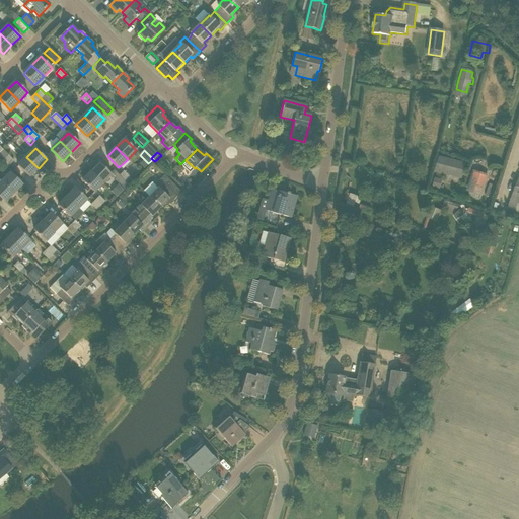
[(8,155),(4,159),(10,165),(14,161),(8,155)]
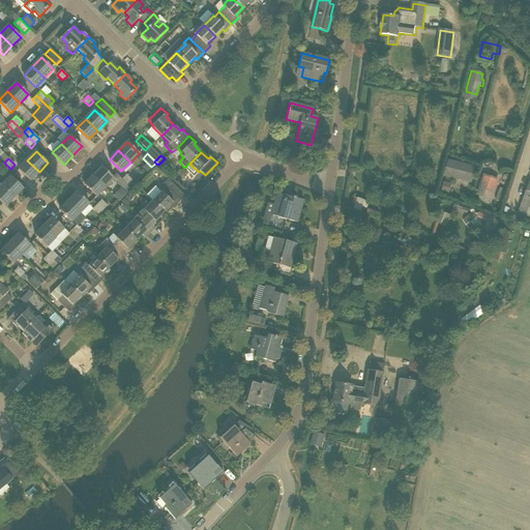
[(30,181),(39,172),(27,160),(19,170),(30,181)]
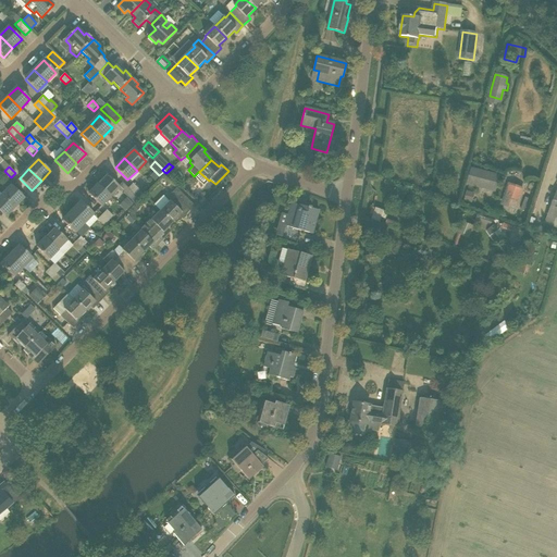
[(0,175),(7,182),(11,177),(4,171),(0,175)]
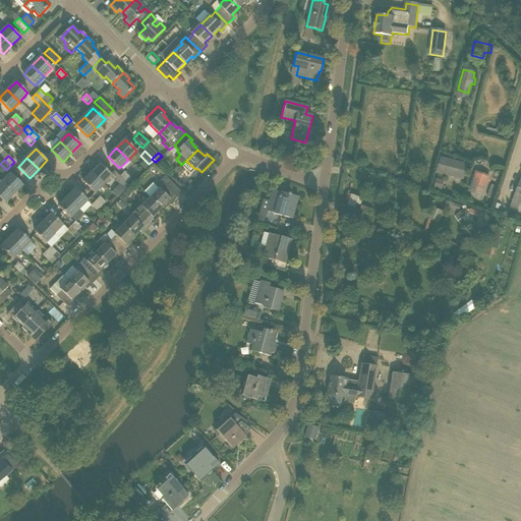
[(442,160),(439,172),(463,177),(465,166),(442,160)]
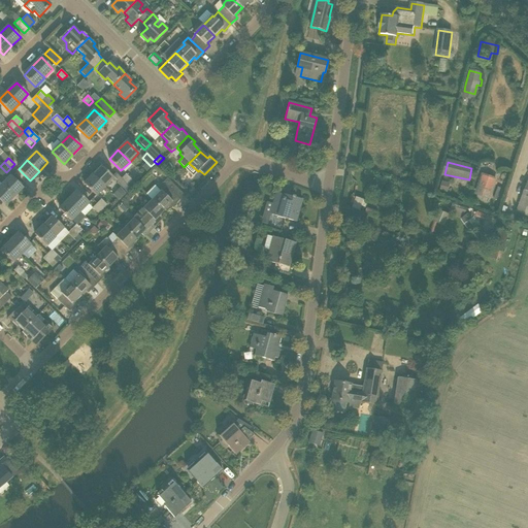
[(93,175),(105,187),(113,177),(102,166),(93,175)]
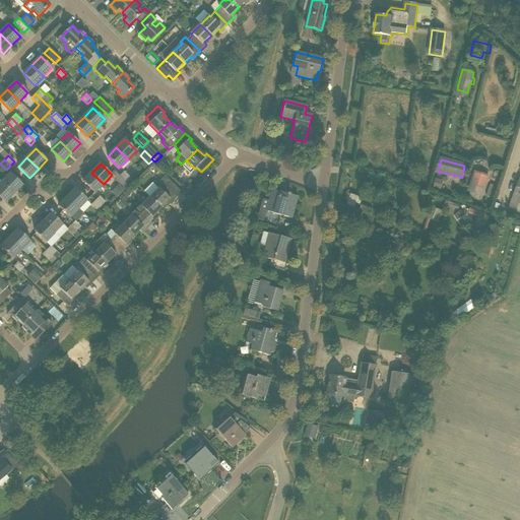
[(480,195),(488,198),(494,180),(482,176),(484,170),(477,168),(468,195),(478,199),(480,195)]
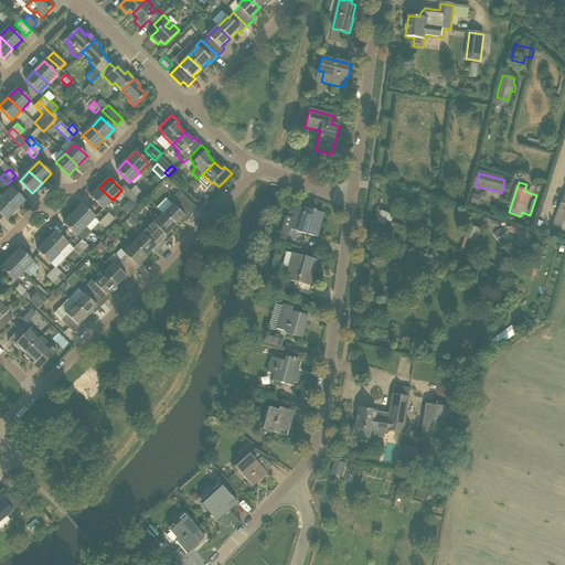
[(130,191),(136,198),(141,192),(135,187),(130,191)]
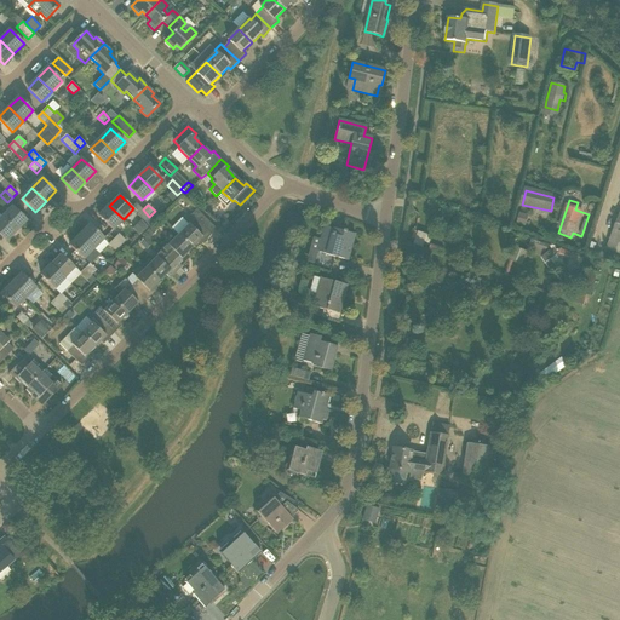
[(109,206),(99,216),(113,230),(124,219),(109,206)]
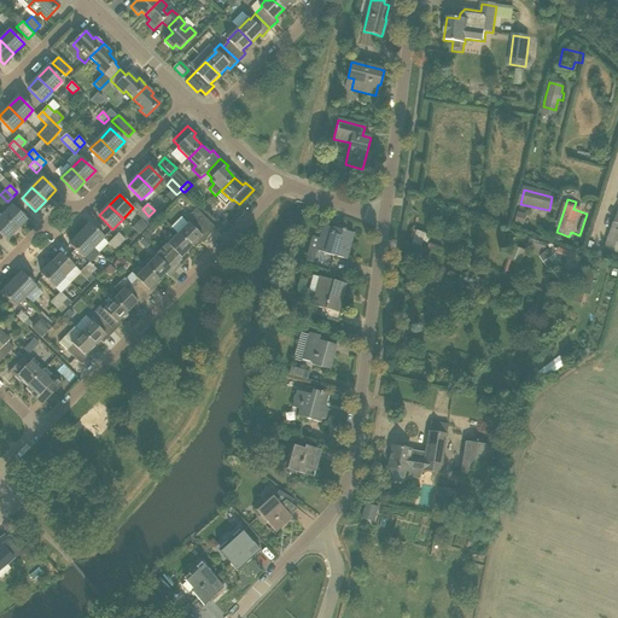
[(3,216),(17,231),(27,220),(13,207),(3,216)]
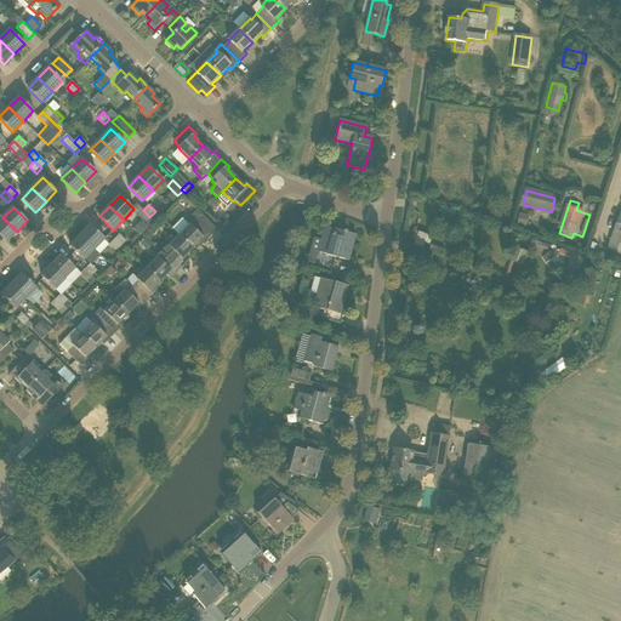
[(143,210),(138,215),(144,222),(149,217),(143,210)]
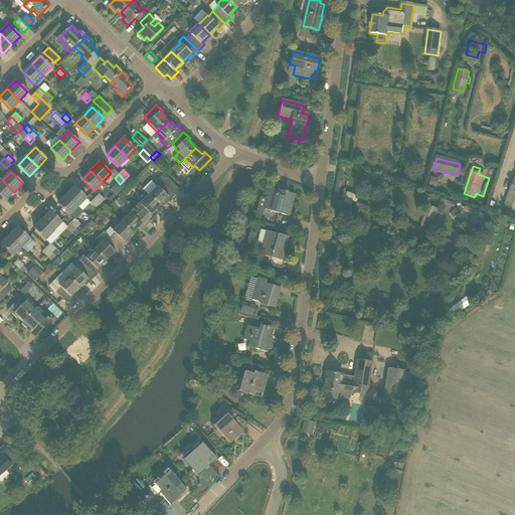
[(156,187),(148,195),(160,206),(166,199),(169,201),(180,190),(172,183),(163,174),(154,184),(156,187)]
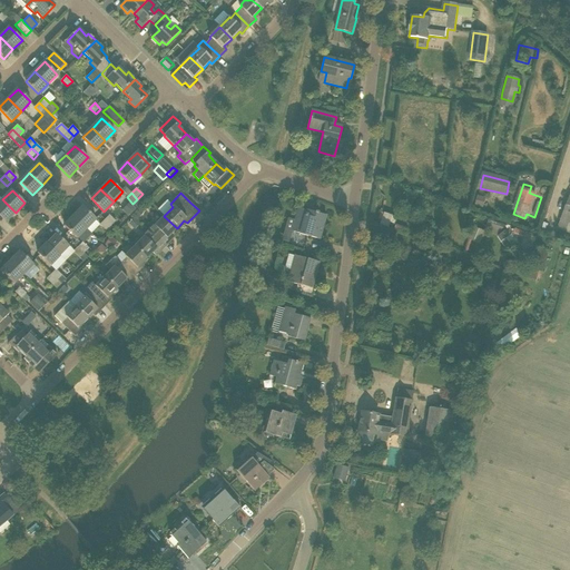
[(569,196),(557,229),(569,234),(569,233),(569,196)]
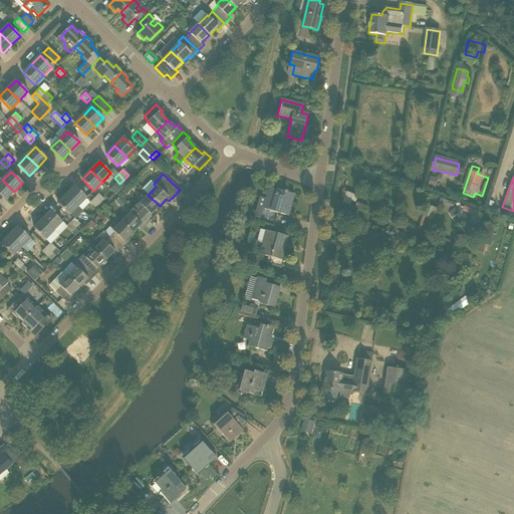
[(178,183),(182,188),(187,183),(182,179),(178,183)]
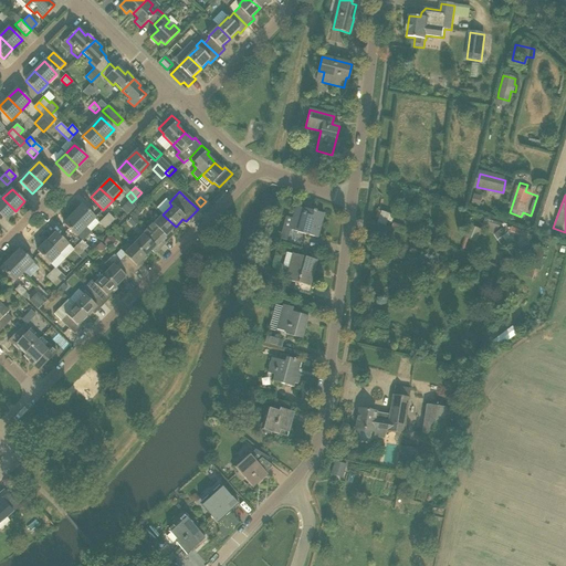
[(16,211),(2,198),(0,200),(0,215),(6,220),(16,211)]
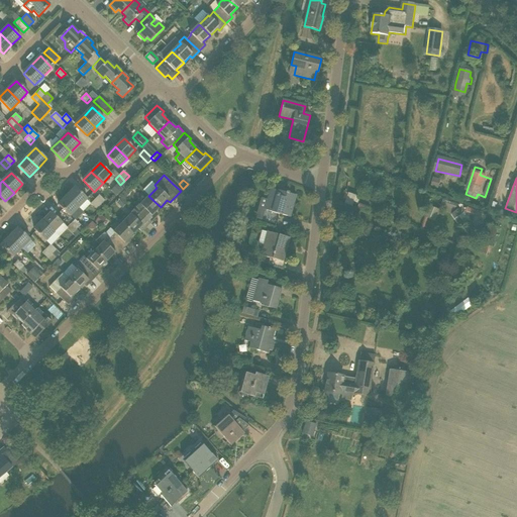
[(76,187),(67,196),(79,207),(87,199),(76,187)]
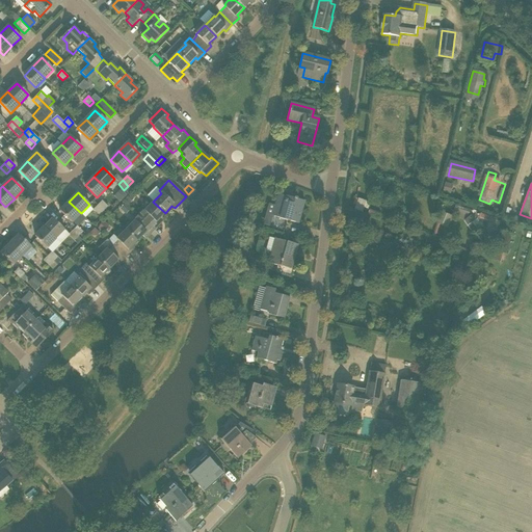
[(266,213),(272,215),(272,216),(280,218),(298,223),(304,202),(297,200),(297,198),(295,197),(294,198),(278,194),(275,205),(269,204),(266,213)]
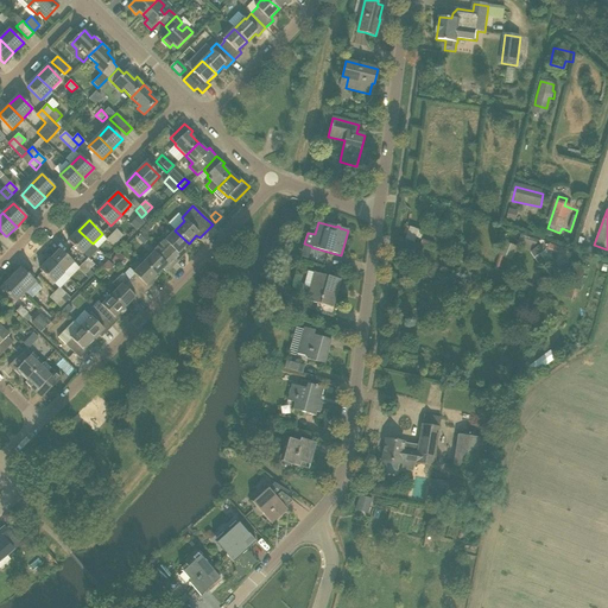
[(405,225),(403,233),(416,236),(418,228),(405,225)]
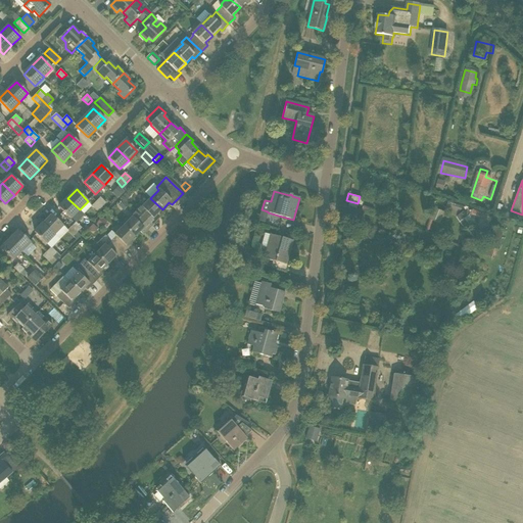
[(100,197),(96,201),(102,207),(106,202),(100,197)]
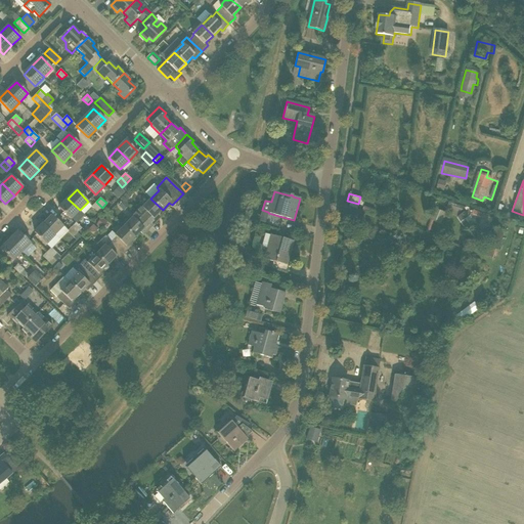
[(80,210),(68,199),(59,208),(71,219),(80,210)]
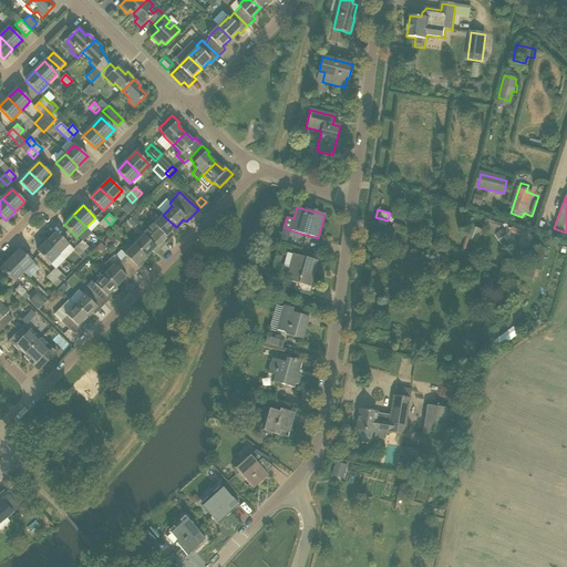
[(176,227),(163,215),(154,225),(153,223),(147,228),(163,245),(171,237),(168,235),(176,227)]
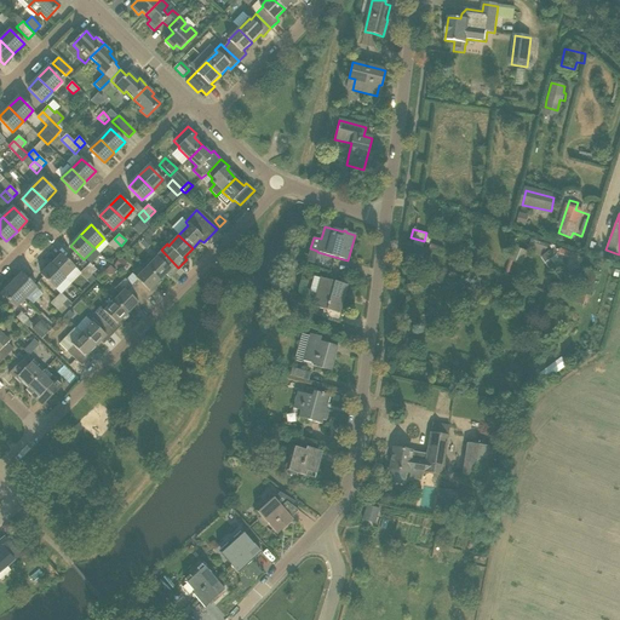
[(139,244),(147,250),(153,242),(145,236),(139,244)]
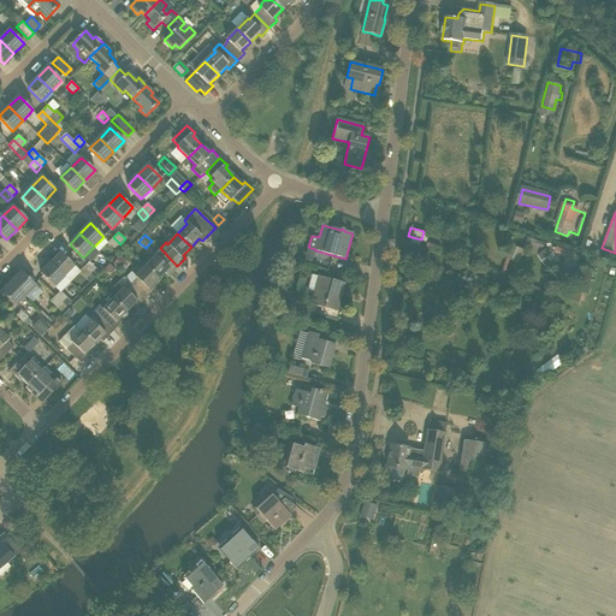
[(113,237),(108,243),(114,249),(120,244),(113,237)]
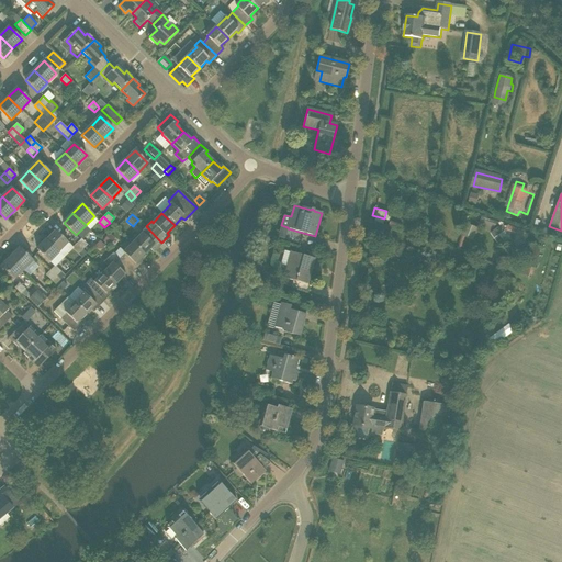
[(502,242),(506,238),(514,240),(512,246),(513,246),(510,254),(503,255),(505,266),(523,263),(521,251),(515,253),(516,247),(523,249),(527,234),(518,232),(518,231),(503,225),(494,231),(502,242)]
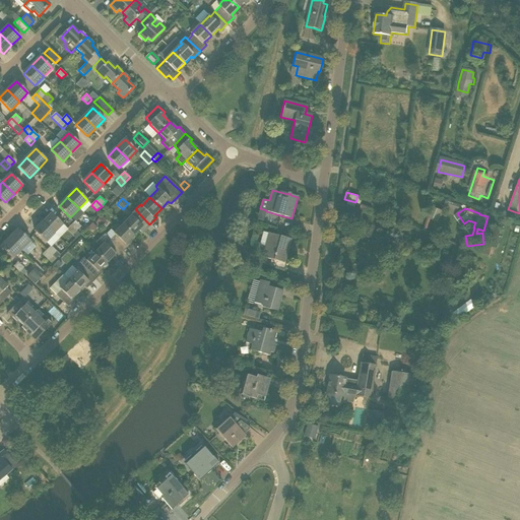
[(131,215),(123,224),(134,236),(141,229),(143,231),(149,224),(135,209),(130,214),(131,215)]
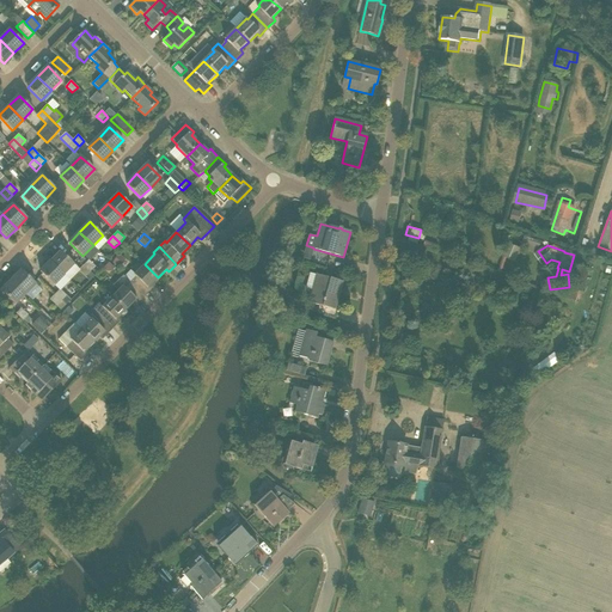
[(61,251),(50,262),(65,275),(74,265),(61,251)]
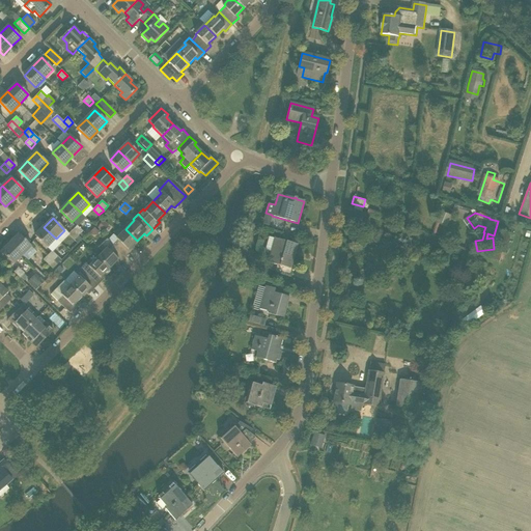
[(77,225),(73,230),(79,235),(83,231),(77,225)]
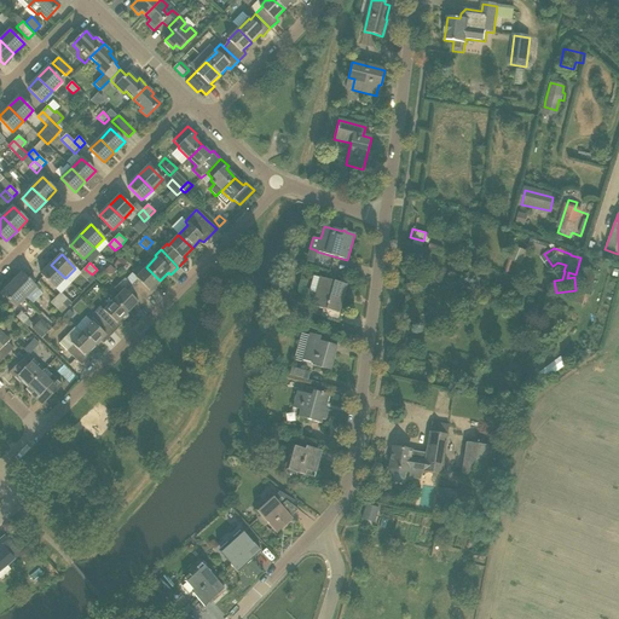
[(55,289),(65,278),(51,265),(41,275),(55,289)]
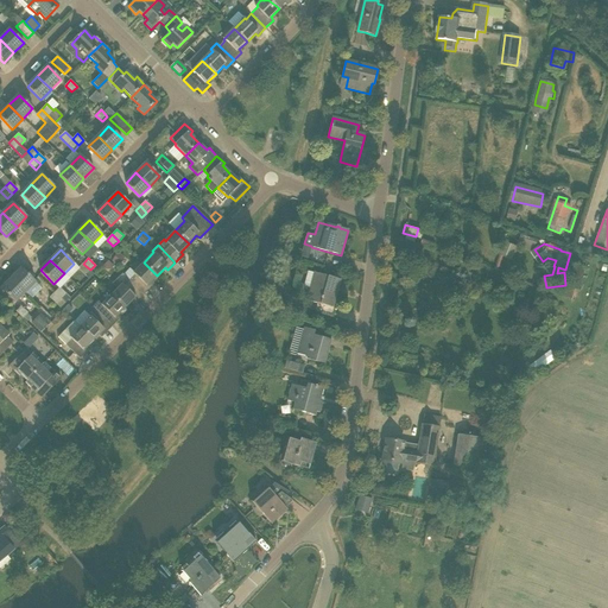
[(157,276),(144,263),(133,273),(134,274),(130,280),(144,295),(151,286),(149,284),(157,276)]
